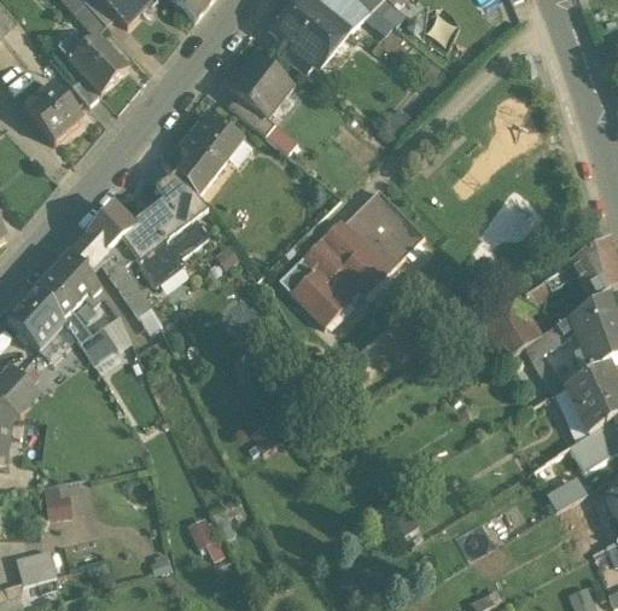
[(116,17),(98,0),(82,0),(85,3),(99,19),(106,27),(116,17)]
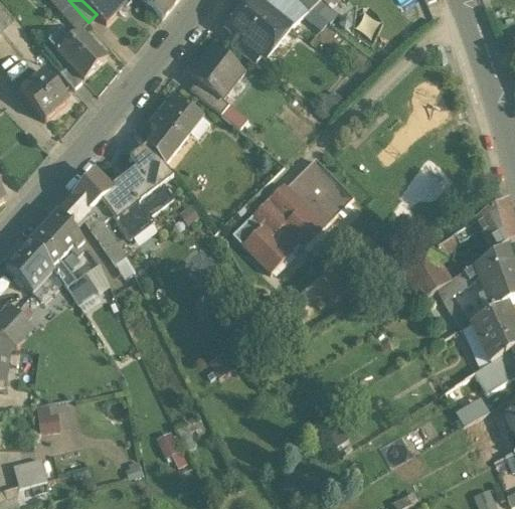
[(81,0),(97,14),(106,22),(122,5),(117,0),(81,0)]
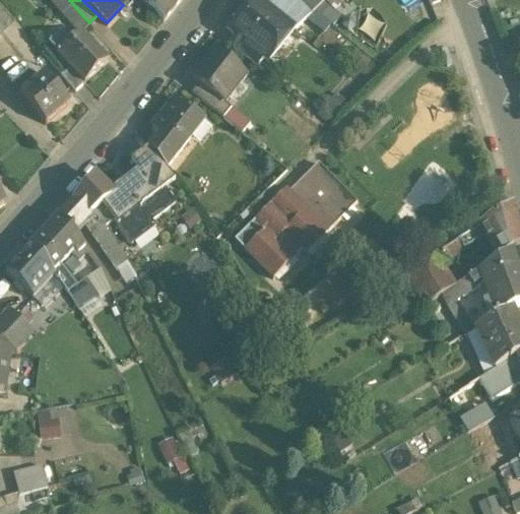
[(145,0),(164,16),(176,0),(145,0)]
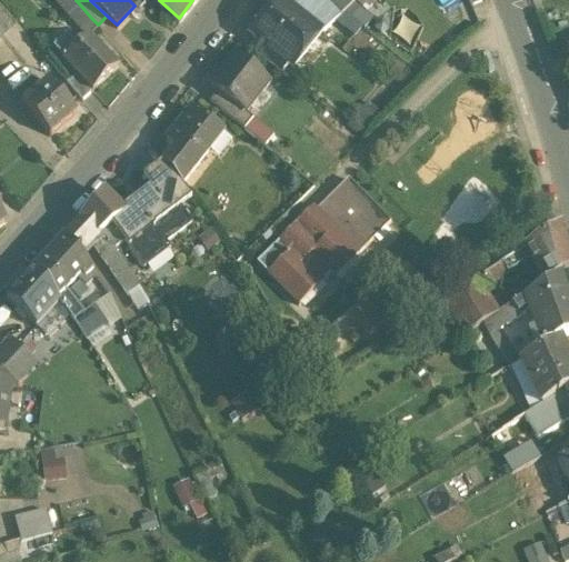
[(316,26),(285,0),(273,0),(250,29),(257,34),(289,60),(316,26)]
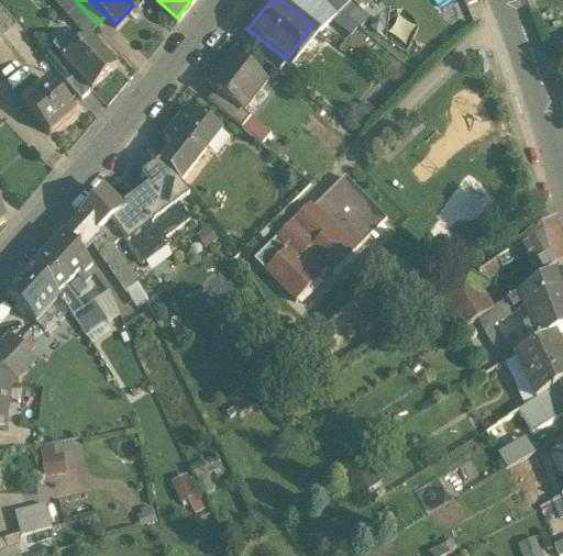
[(319,29),(337,11),(328,2),(326,0),(282,0),(312,25),(319,29)]
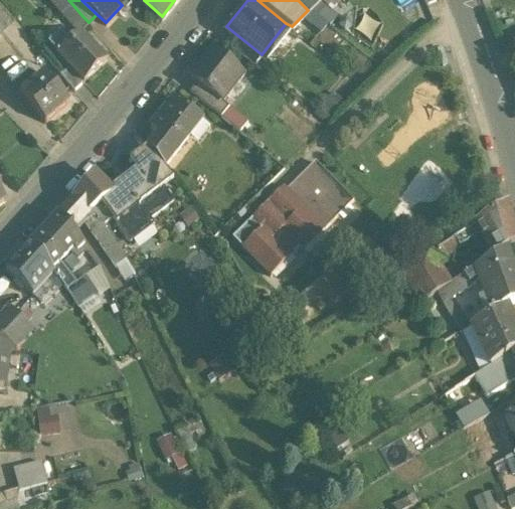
[(302,0),(300,2),(308,10),(319,0),(302,0)]
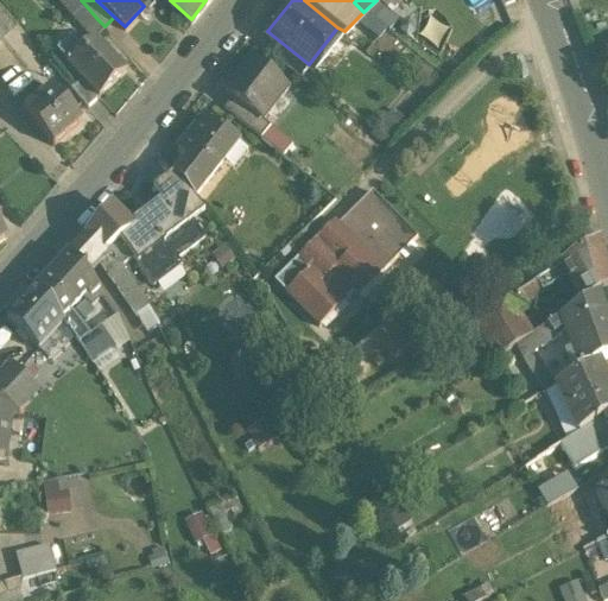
[(97,19),(83,2),(73,12),(86,26),(89,26),(97,19)]
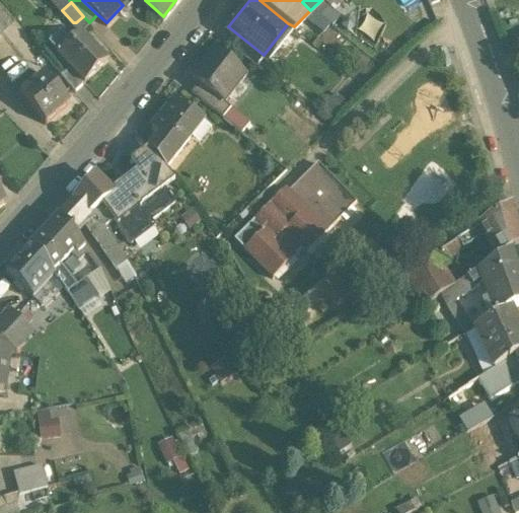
[(107,57),(81,29),(69,40),(60,29),(48,41),(58,51),(58,52),(68,63),(83,79),(84,79),(107,57)]
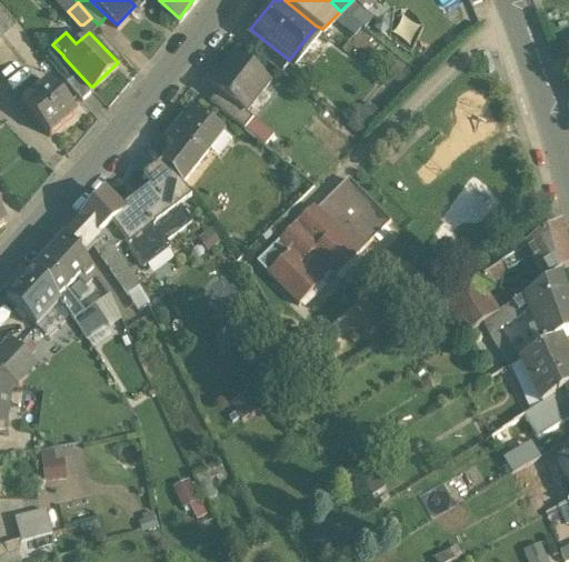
[(289,60),(257,34),(249,46),(280,70),(289,60)]
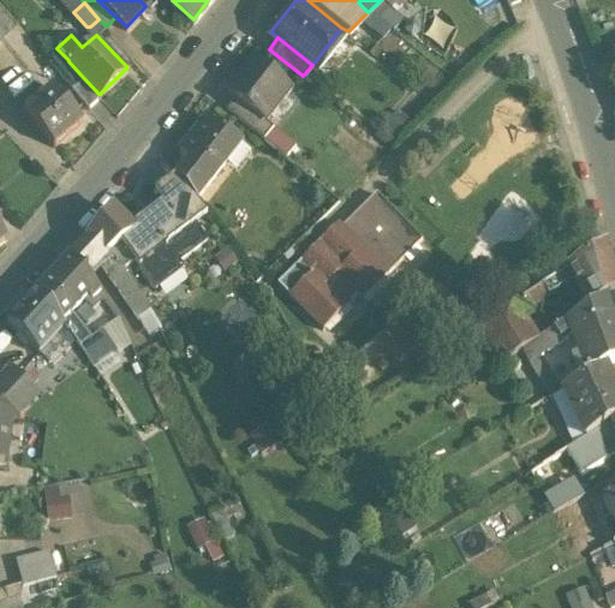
[(291,85),(254,55),(227,89),(234,95),(264,119),(266,118),(291,85)]
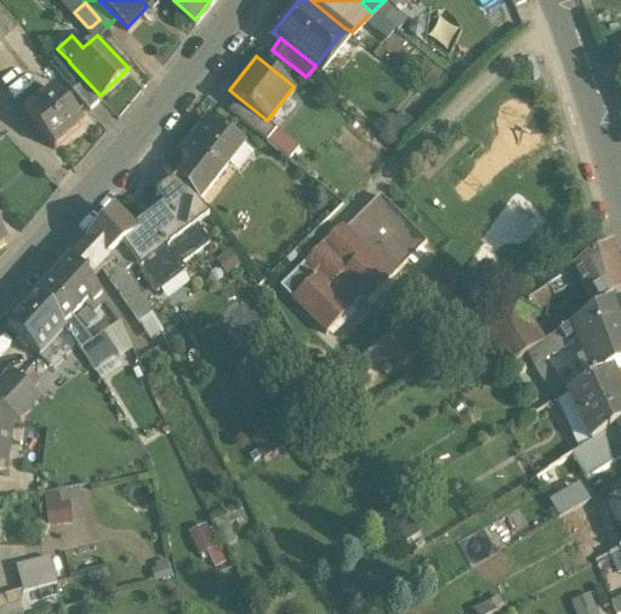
[(100,95),(81,75),(72,84),(89,106),(100,95)]
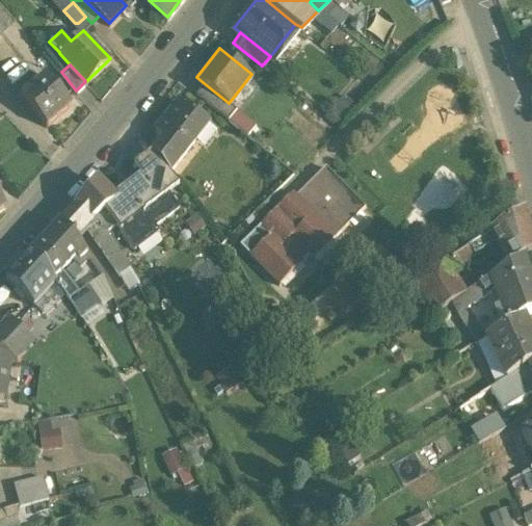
[(46,72),(21,94),(46,124),(71,102),(46,72)]
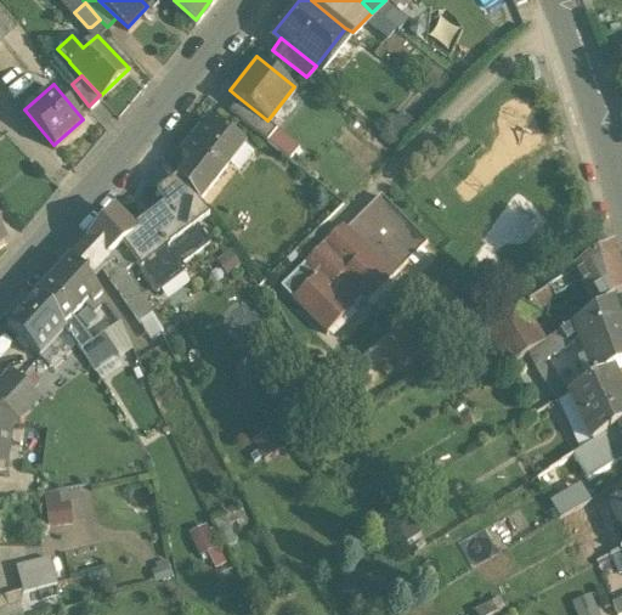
[(267,120),(237,96),(228,107),(266,137),(276,125),(269,119),(267,120)]
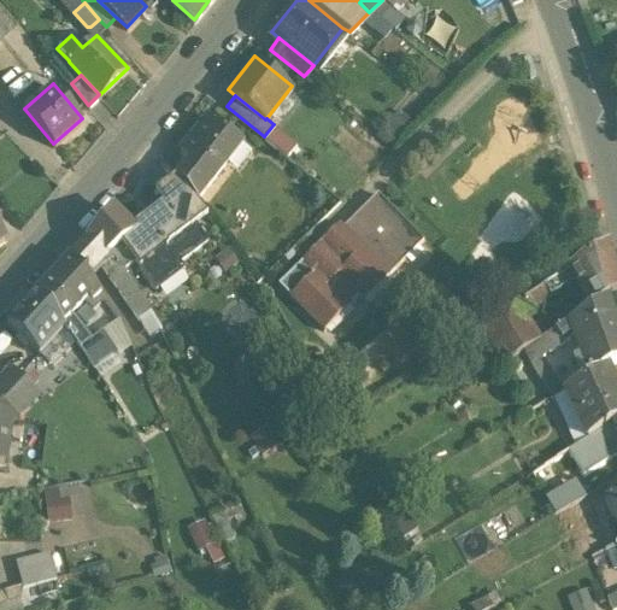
[(241,141),(209,113),(180,150),(189,157),(177,172),(197,198),(227,160),(241,141)]
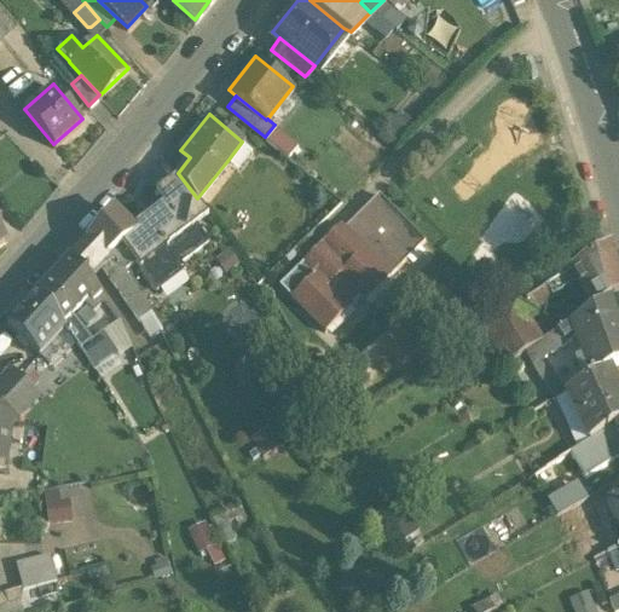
[(295,142),(275,125),(265,137),(285,153),(295,142)]
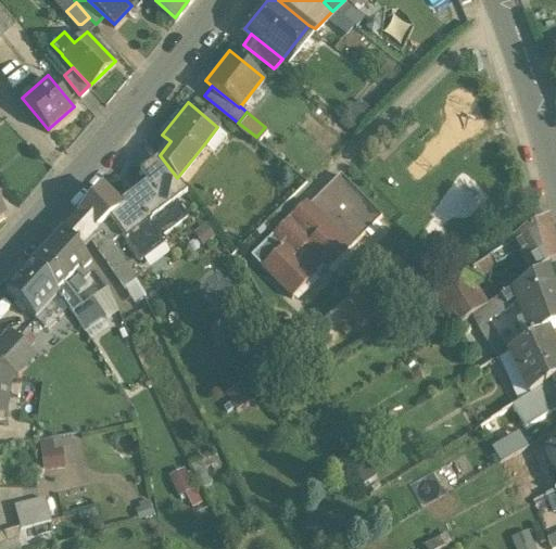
[(226,135),(217,127),(204,144),(213,151),(226,135)]
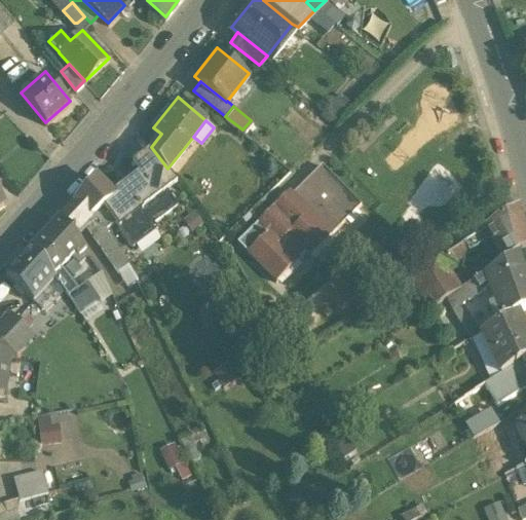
[(151,147),(133,160),(140,170),(141,169),(150,182),(157,176),(158,178),(170,172),(167,169),(151,147)]
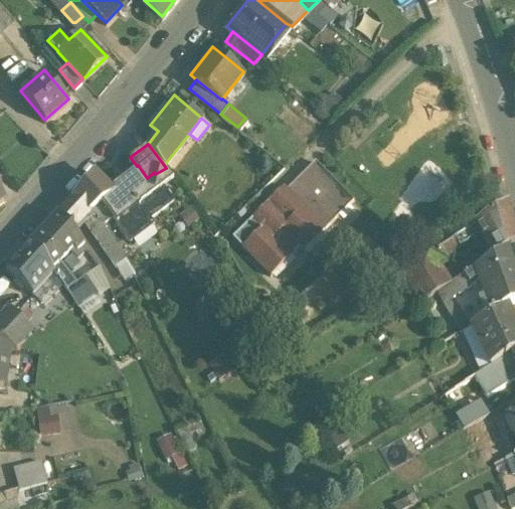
[(352,197),(315,159),(286,188),(282,185),(232,233),(270,273),(299,243),(303,247),(352,197)]
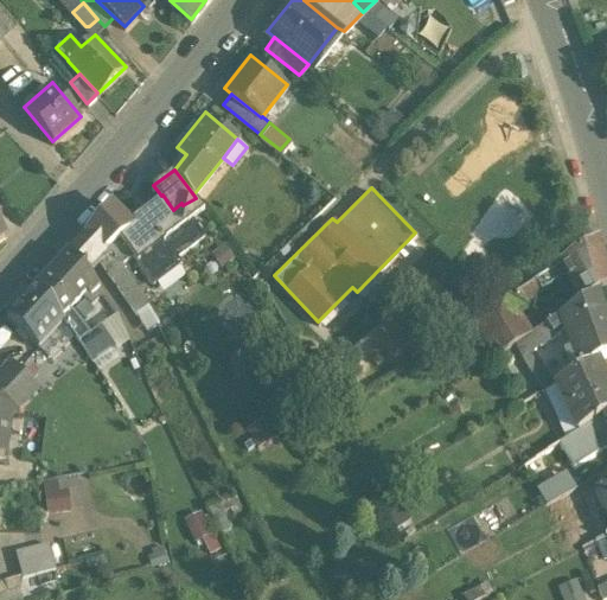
[(161,196),(129,219),(133,224),(106,246),(122,261),(132,254),(148,275),(204,234),(183,205),(181,203),(173,210),(163,195),(161,196)]
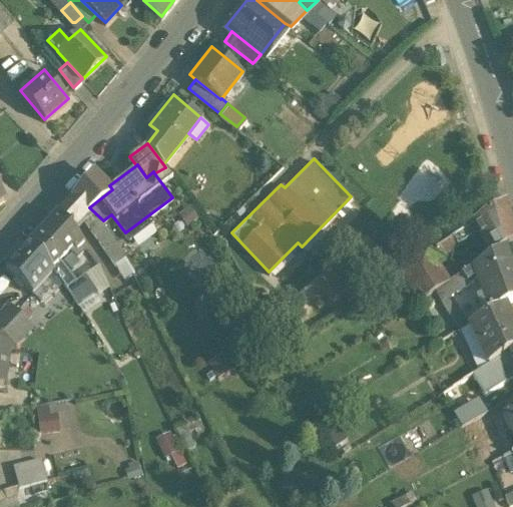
[(93,170),(58,210),(72,225),(82,214),(87,209),(89,207),(112,189),(109,185),(93,170)]
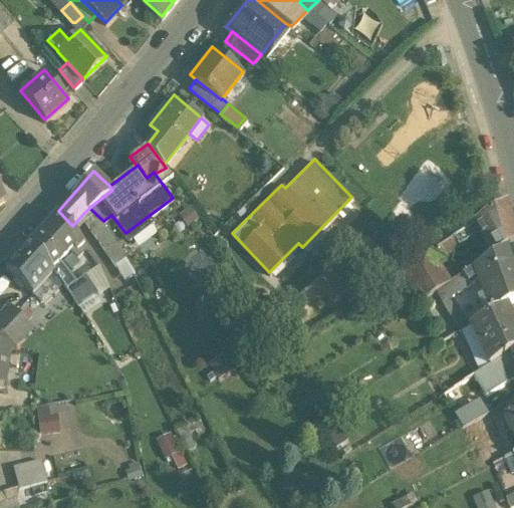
[(513,226),(506,199),(474,220),(478,227),(492,253),(506,244),(513,238),(513,226)]
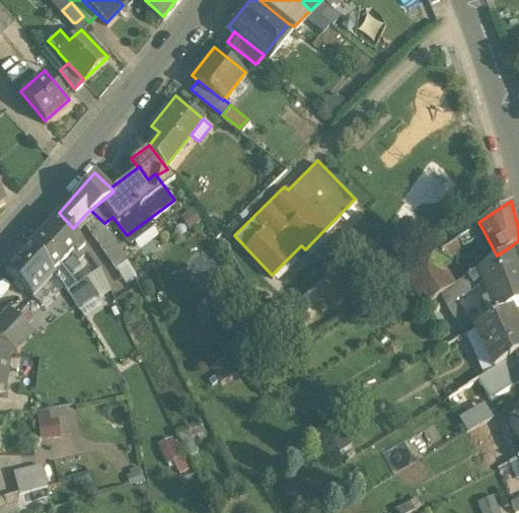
[(104,223),(90,210),(88,212),(83,217),(116,265),(126,259),(116,242),(105,227),(107,226),(104,223)]
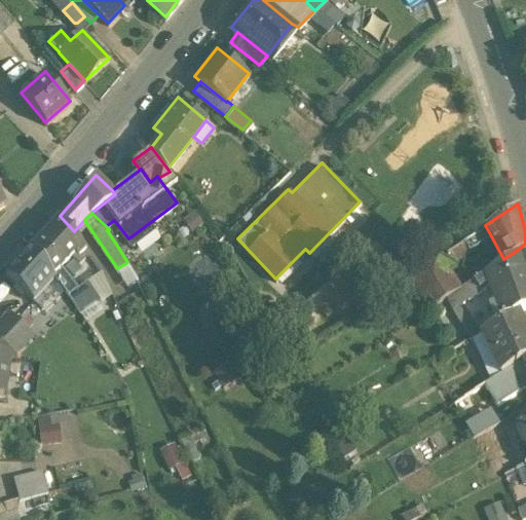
[(60,216),(59,216),(31,246),(52,273),(62,263),(72,253),(78,260),(88,251),(76,233),(74,231),(60,216)]
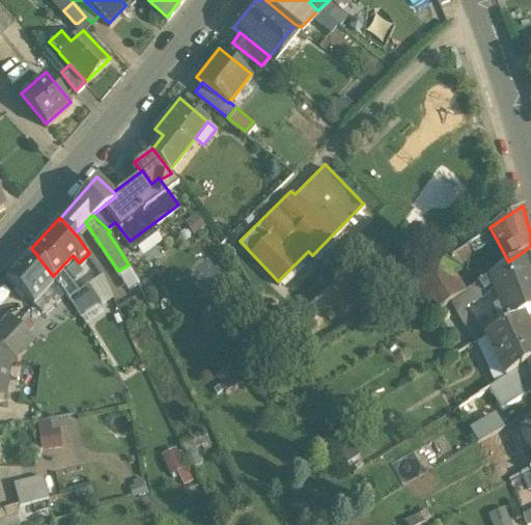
[(490,227),(451,251),(457,259),(490,240),(494,235),(490,227)]
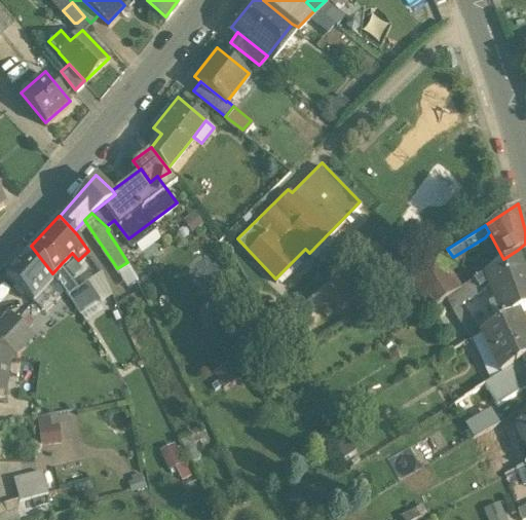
[(52,273),(31,246),(6,272),(33,298),(43,287),(54,275),(52,273)]
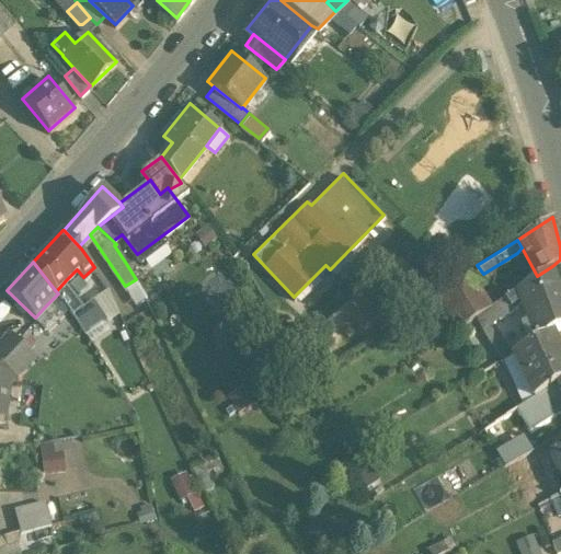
[(477,265),(436,291),(458,326),(474,316),(489,308),(474,287),(487,279),(483,274),(477,265)]
